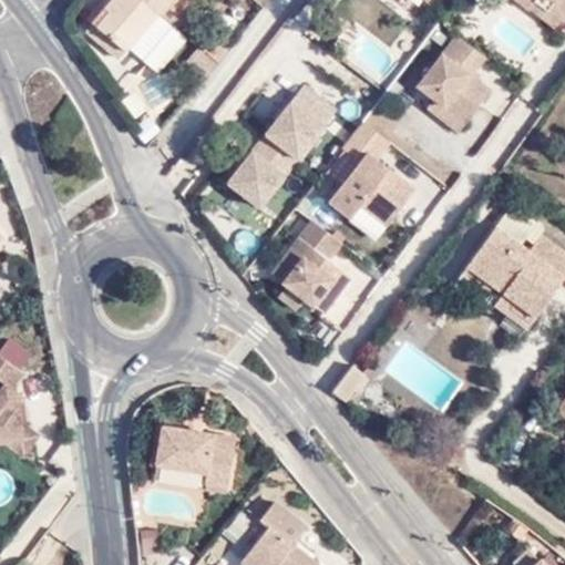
[(154,12),(173,28),(176,23),(149,0),(110,0),(98,16),(127,43),(131,40),(149,19),(154,12)]
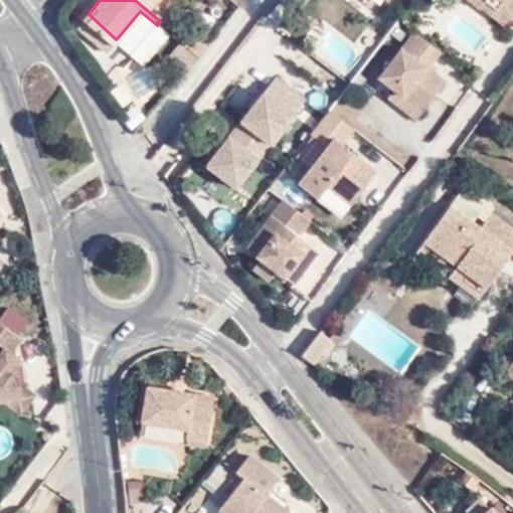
[(135,0),(160,21),(177,0),(135,0)]
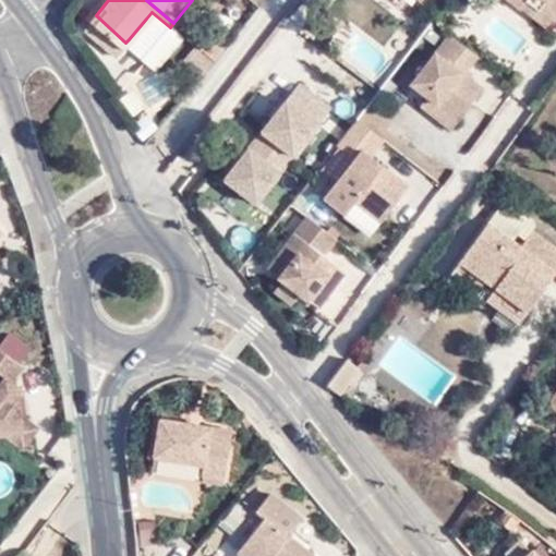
[(508,0),(520,10),(524,5),(529,0),(545,0),(544,2),(555,12),(555,0),(508,0)]
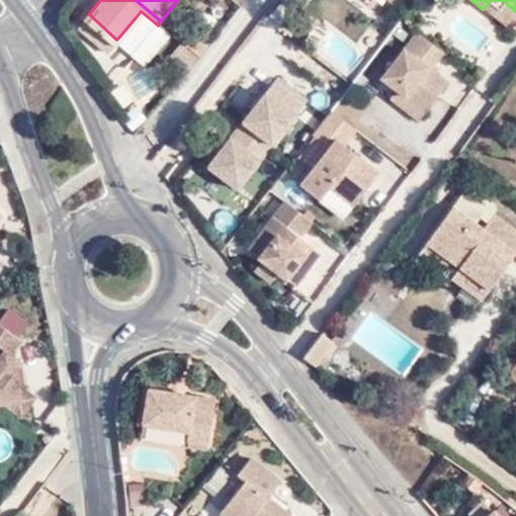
[(491,0),(487,5),(510,24),(515,16),(515,11),(505,2),(506,0),(491,0)]
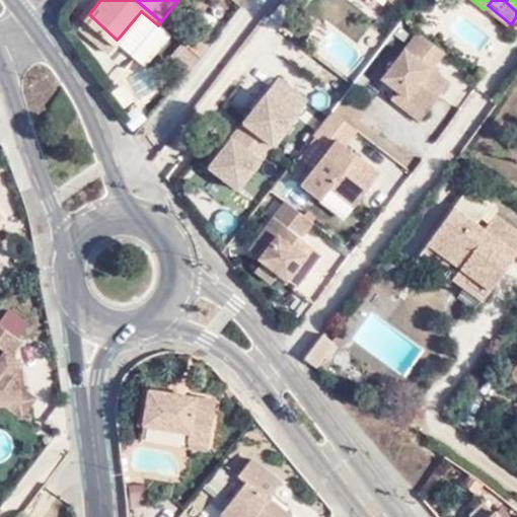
[(117,40),(89,14),(80,24),(108,48),(117,40)]
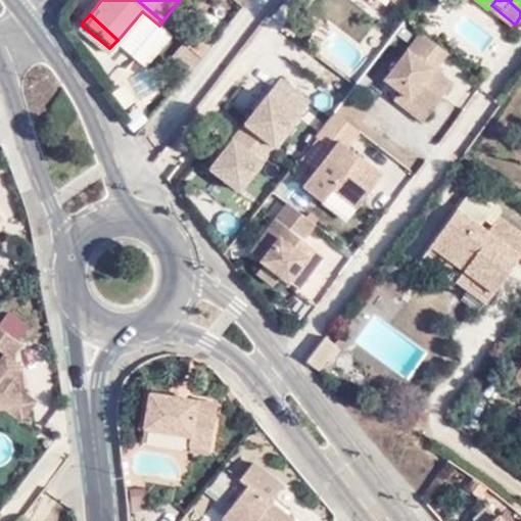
[(148,28),(137,17),(121,37),(132,47),(148,28)]
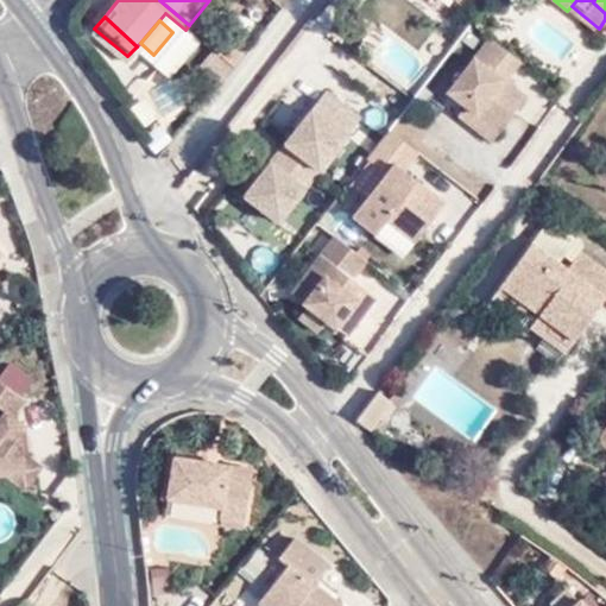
[(469,98),(502,124),(530,90),(506,73),(523,55),(493,32),(452,84),(469,98)]
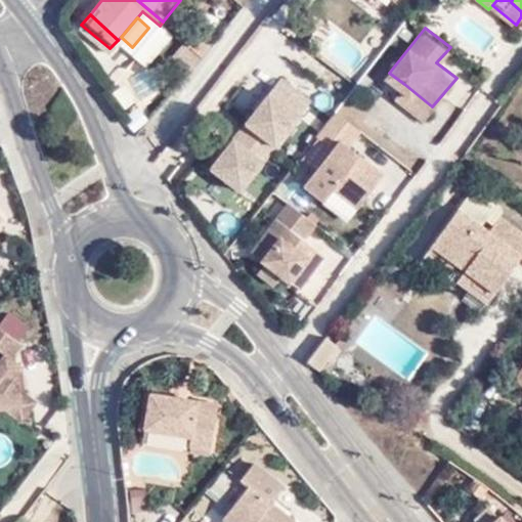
[(185,40),(200,52),(209,42),(203,36),(192,37),(185,29),(179,35),(185,40)]
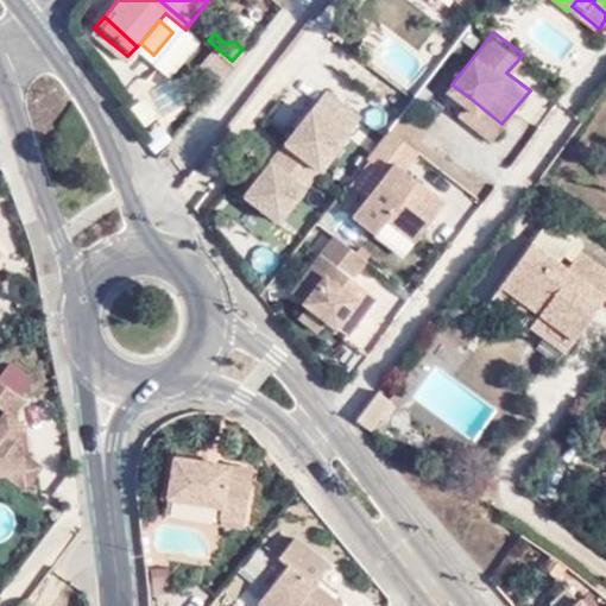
[(219,76),(232,61),(215,46),(202,61),(219,76)]
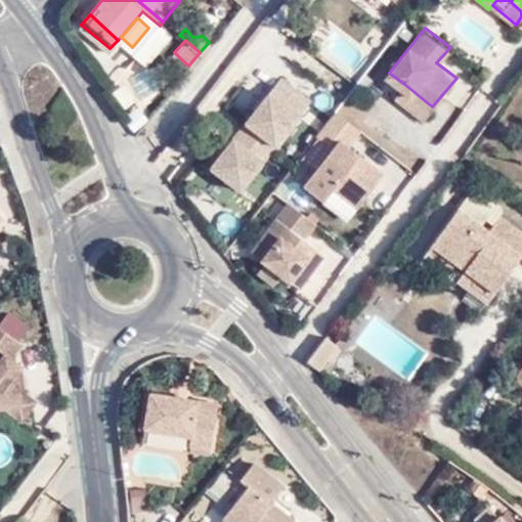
[(130,76),(139,94),(158,85),(147,67),(130,76)]
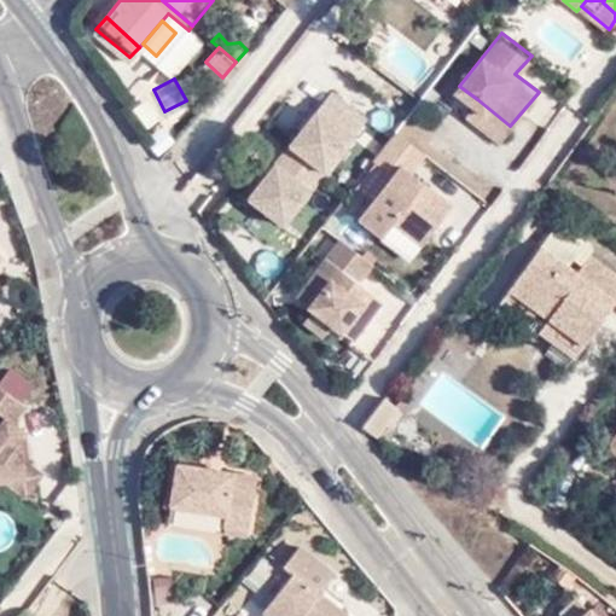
[(242,203),(282,236),(372,125),(332,92),(242,203)]
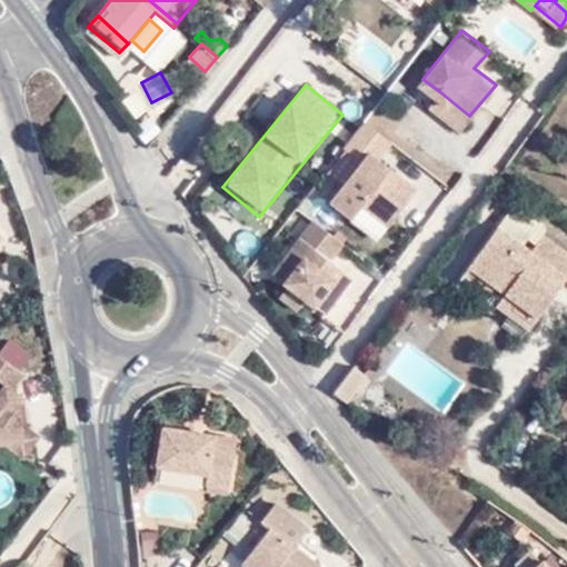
[(461,126),(469,116),(439,91),(431,101),(461,126)]
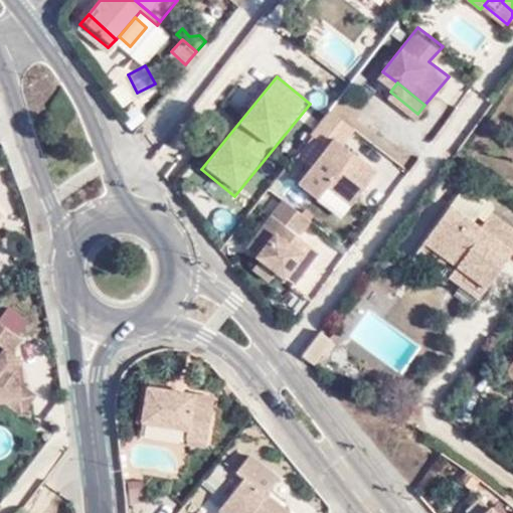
[(331,104),(313,127),(316,129),(329,140),(315,159),(302,175),(320,191),(331,177),(356,197),(379,167),(344,139),(355,124),(331,104)]
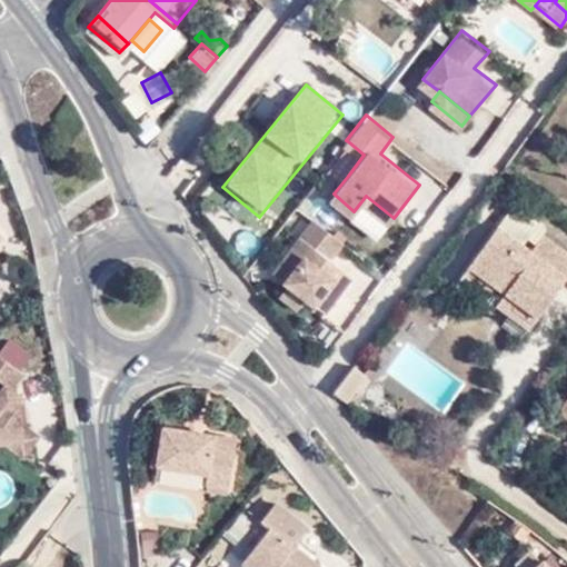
[(364,155),(349,142),(334,162),(332,163),(348,176),(364,155)]
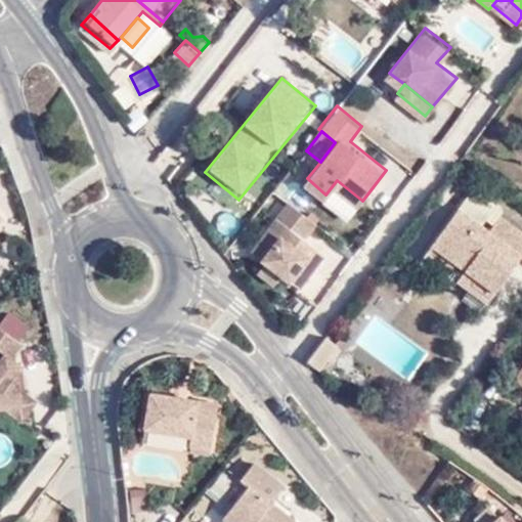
[(0,212),(8,208),(0,192),(0,212)]
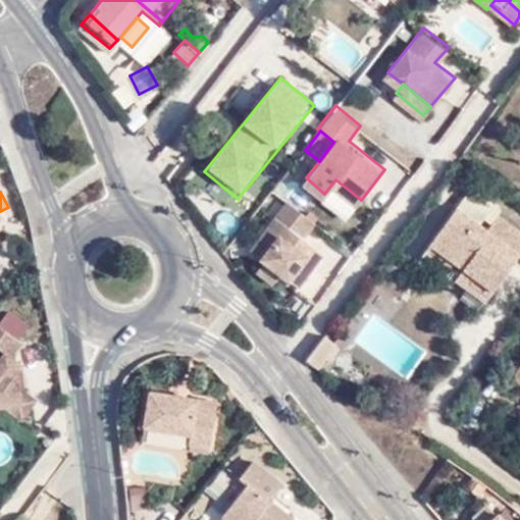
[(515,261),(519,264),(519,263),(519,243),(494,222),(497,219),(496,215),(489,209),(483,209),(480,213),(465,200),(430,246),(474,281),(466,290),(481,304),(515,261)]
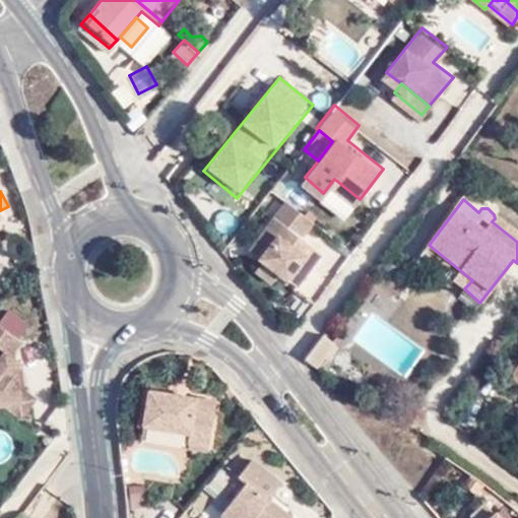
[(282,205),(257,237),(266,246),(255,259),(258,261),(274,274),(292,287),(309,266),(300,258),(308,248),(297,239),(309,225),(282,205)]
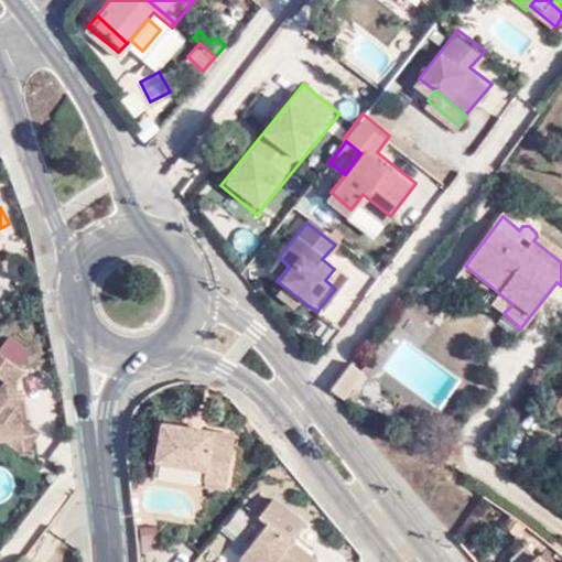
[(289,267),(279,257),(267,273),(277,281),(289,267)]
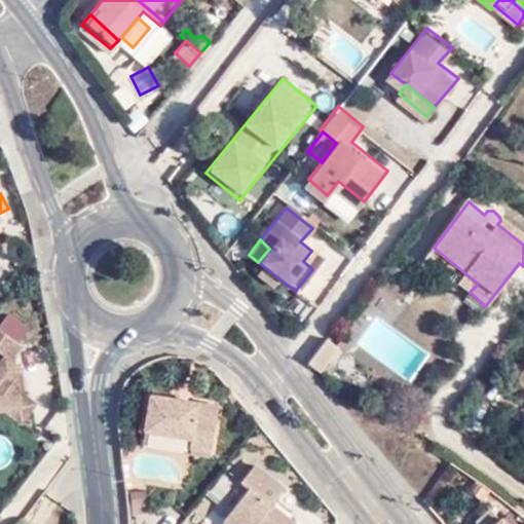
[(321,258),(311,251),(303,261),(312,269),(321,258)]
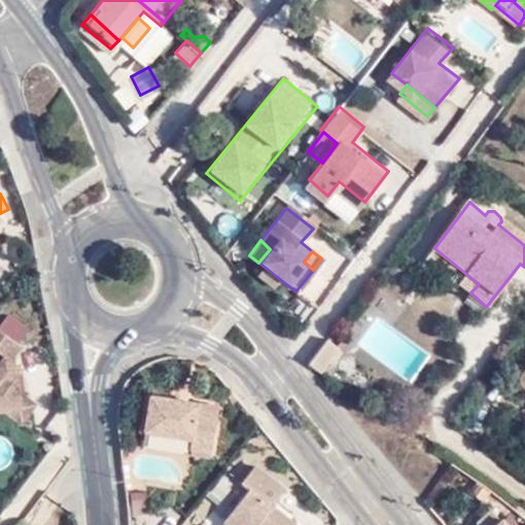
[(278,278),(261,265),(253,276),(270,287),(278,278)]
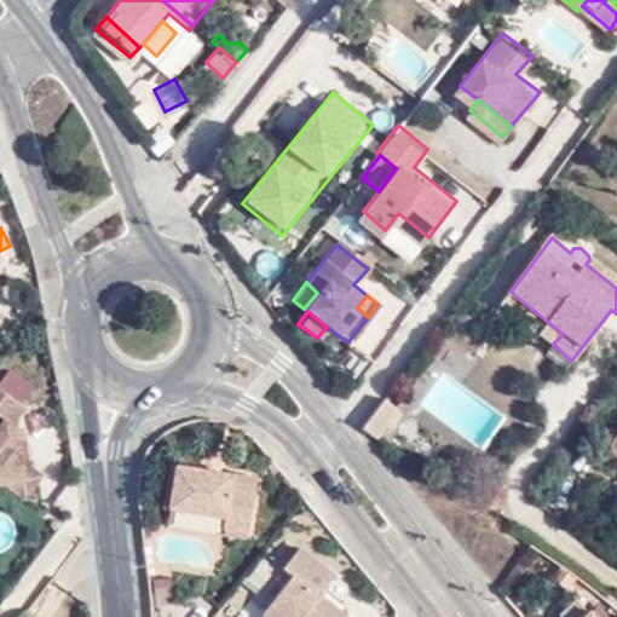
[(19,408),(0,393),(0,488),(17,501),(34,480),(12,466),(9,447),(16,433),(5,425),(19,408)]
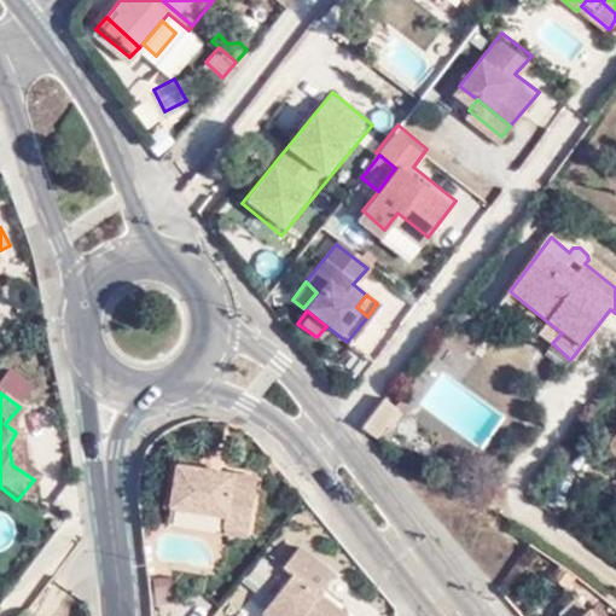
[(379,395),(354,425),(366,441),(393,407),(379,395)]
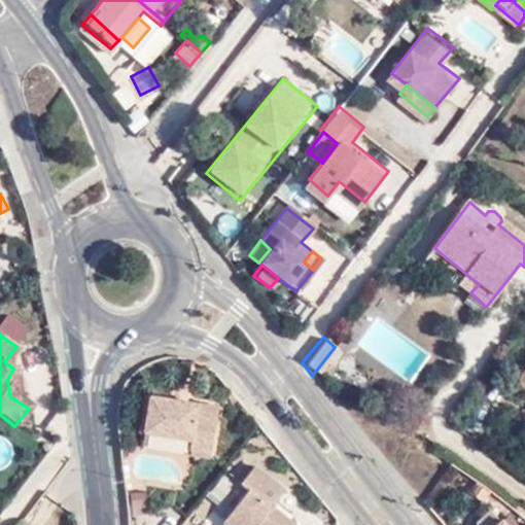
[(187,403),(140,395),(135,429),(180,436),(180,448),(202,451),(206,412),(186,411),(187,403)]
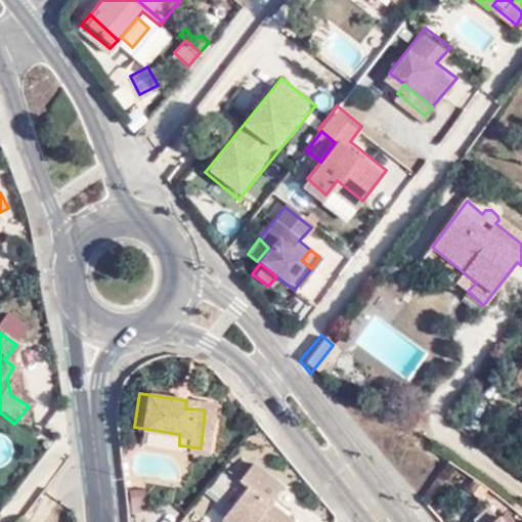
[(284,521),(281,520),(279,521),(275,521),(259,509),(274,489),(244,465),(230,480),(238,487),(216,517),(222,521),(284,521)]
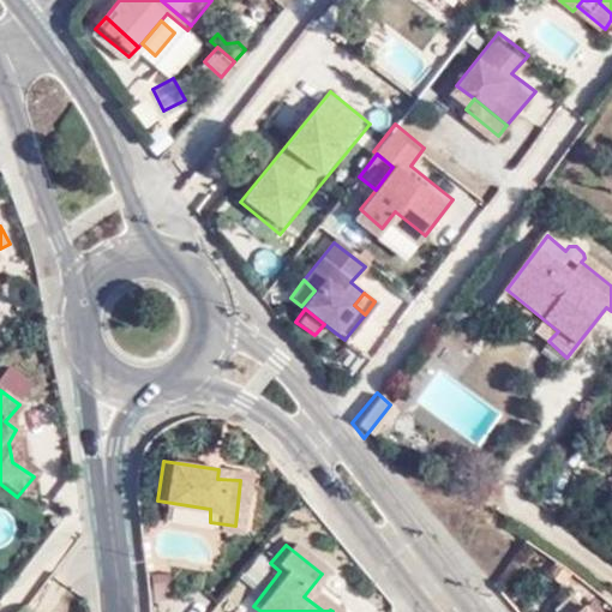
[(154,600),(172,598),(169,573),(151,575),(154,600)]
